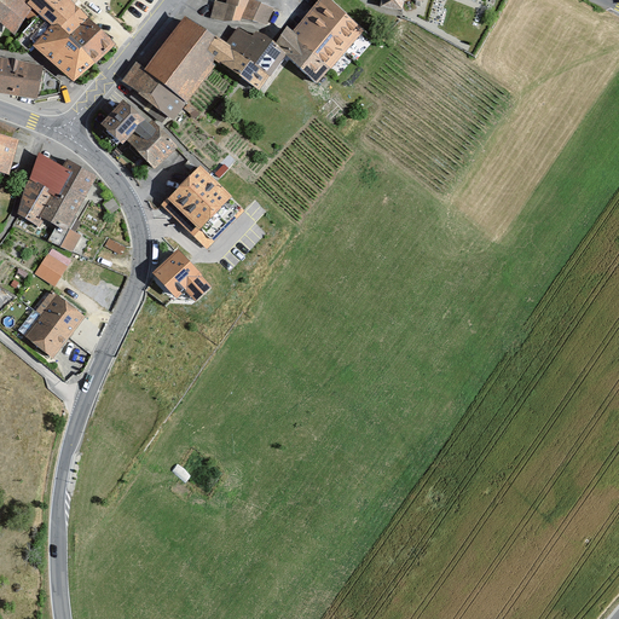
[(79,0),(0,0),(0,23),(15,36),(25,18),(33,23),(24,34),(35,44),(33,47),(74,84),(116,46),(75,5),(79,0)]
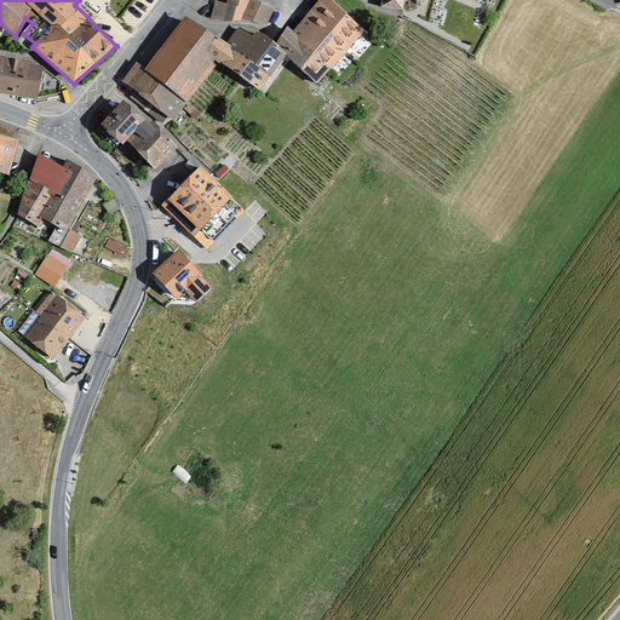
[(248,0),(227,0),(227,5),(214,5),(213,19),(240,21),(268,23),(277,7),(250,0),(248,0)]
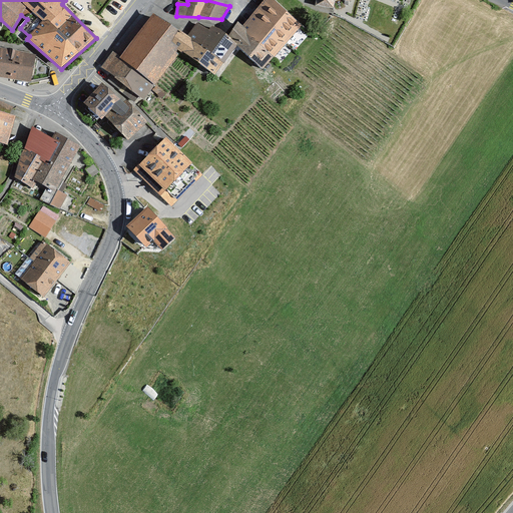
[(301,25),(273,0),(259,0),(262,2),(240,28),(236,23),(225,38),(236,48),(262,69),(301,25)]
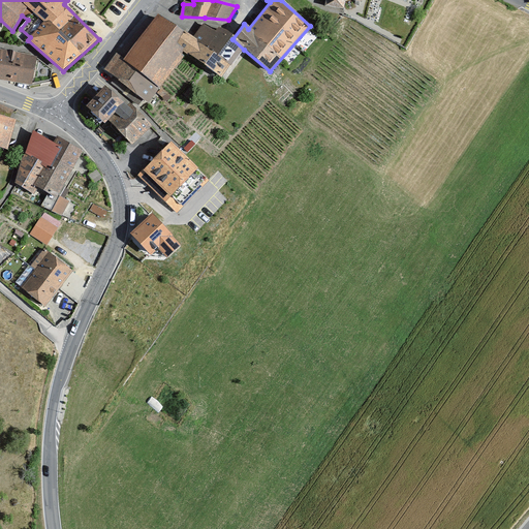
[(324,0),(323,5),(341,9),(343,0),(351,0),(358,1),(358,0),(324,0)]
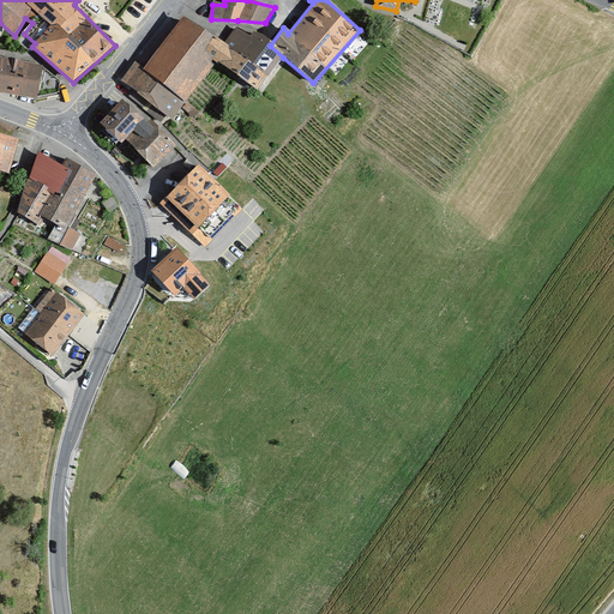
[(215,64),(258,91),(283,58),(270,46),(257,34),(251,38),(238,32),(226,46),(184,19),(142,71),(184,103),(215,64)]
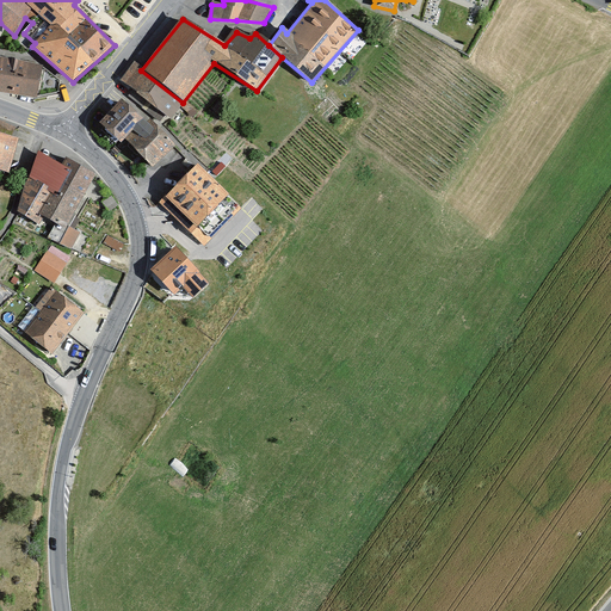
[(0,59),(0,92),(37,98),(43,68),(0,59)]
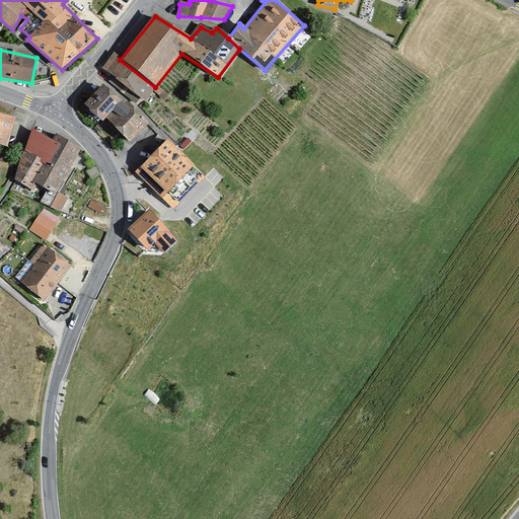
[(112,55),(101,71),(145,101),(155,87),(120,60),(112,55)]
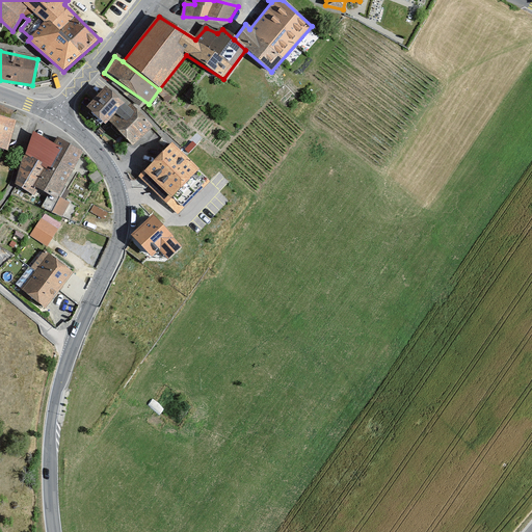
[(105,92),(89,110),(131,143),(151,127),(130,103),(124,108),(105,92)]
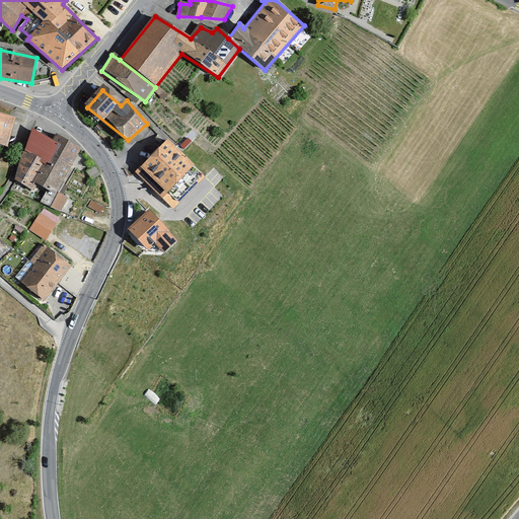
[(15,119),(0,114),(0,143),(7,145),(15,119)]
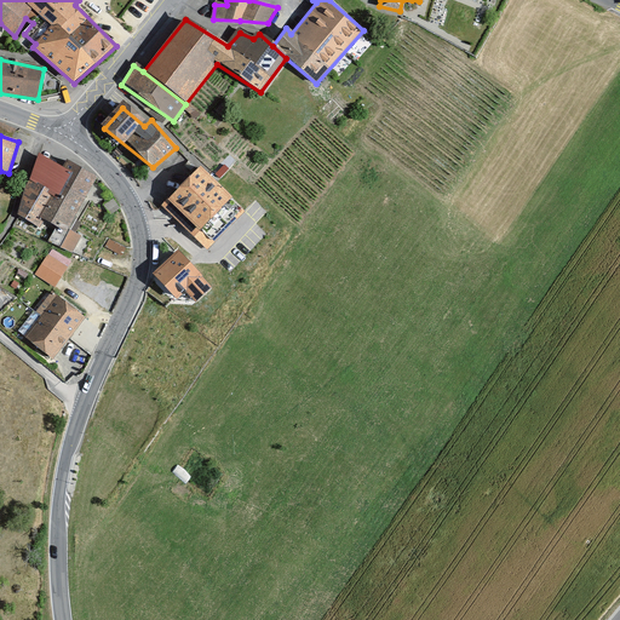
[(95,176),(65,161),(59,171),(36,159),(17,218),(38,229),(41,219),(67,234),(95,176)]
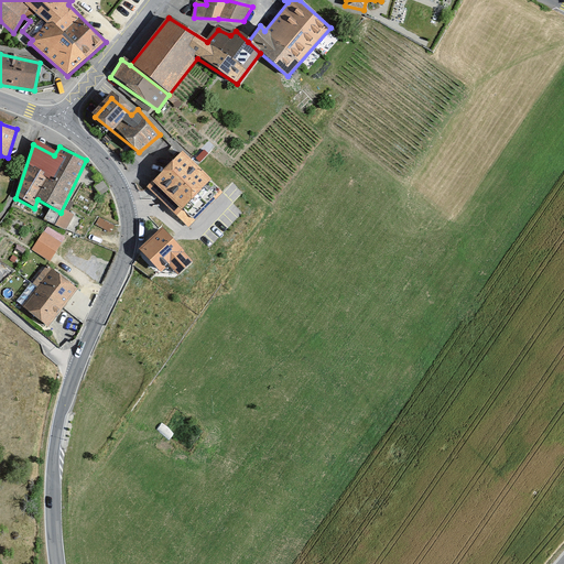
[(196,169),(182,156),(143,188),(173,217),(209,180),(196,169)]
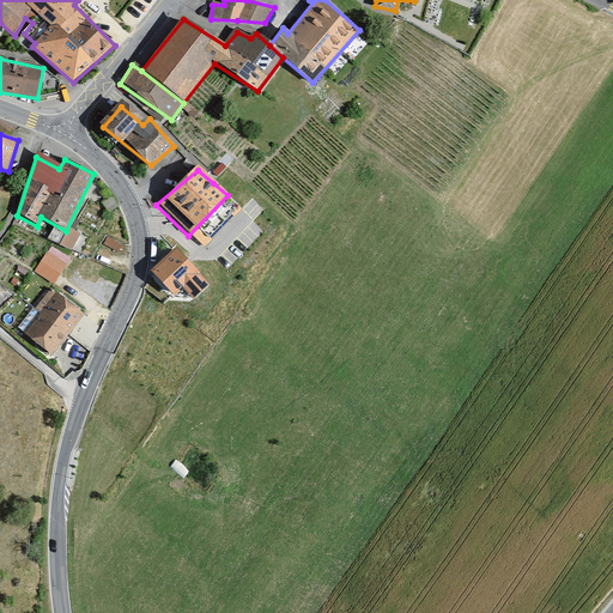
[(242,183),(226,170),(213,183),(228,195),(242,183)]
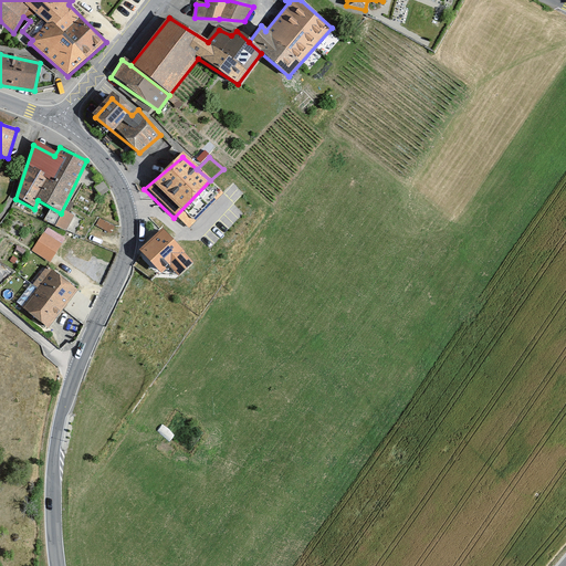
[(163,230),(139,251),(161,275),(169,268),(178,278),(194,263),(163,230)]
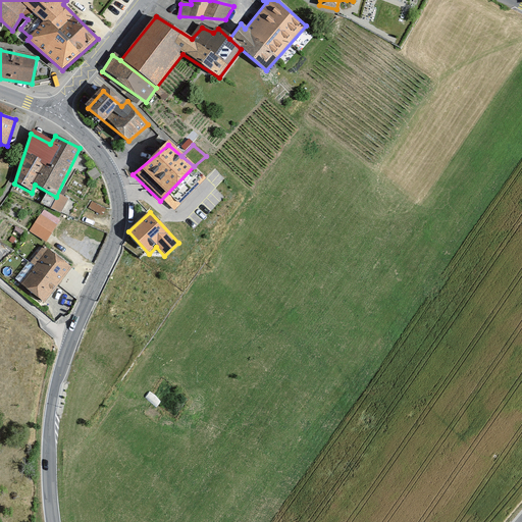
[(58,226),(38,215),(28,236),(48,246),(58,226)]
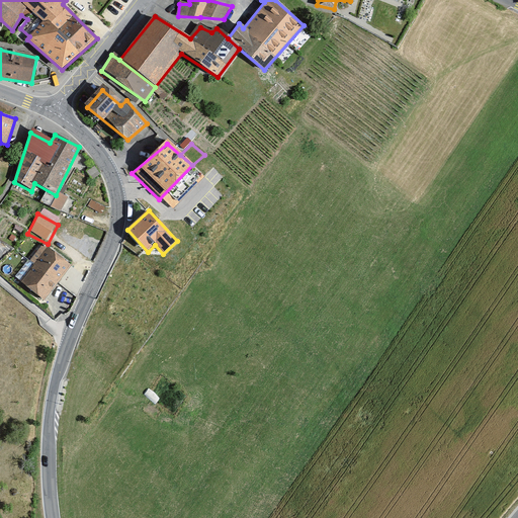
[(86,227),(73,221),(67,234),(80,240),(86,227)]
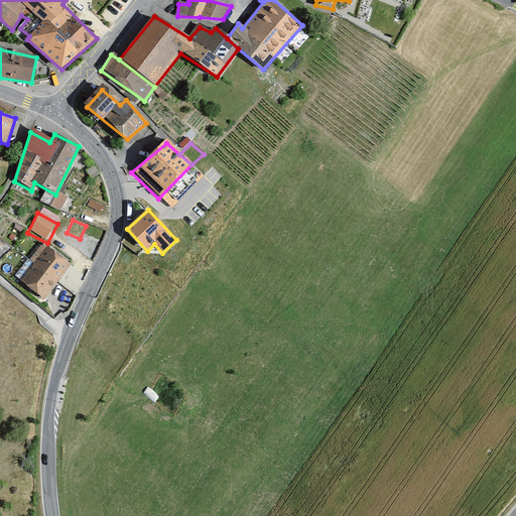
[(46,248),(20,281),(41,297),(68,264),(46,248)]
